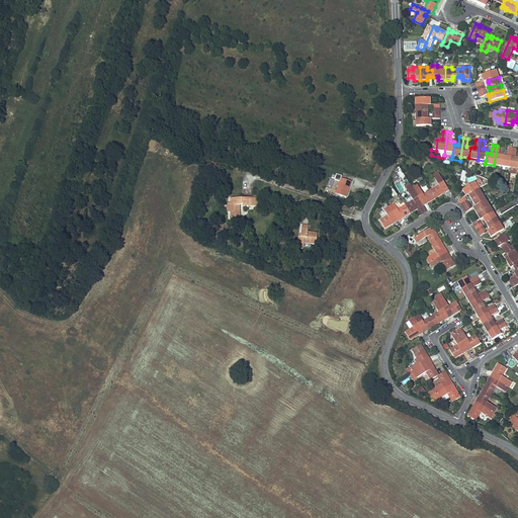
[(497,146),(494,165),(502,166),(503,156),(499,155),(500,154),(501,146),(497,146)]
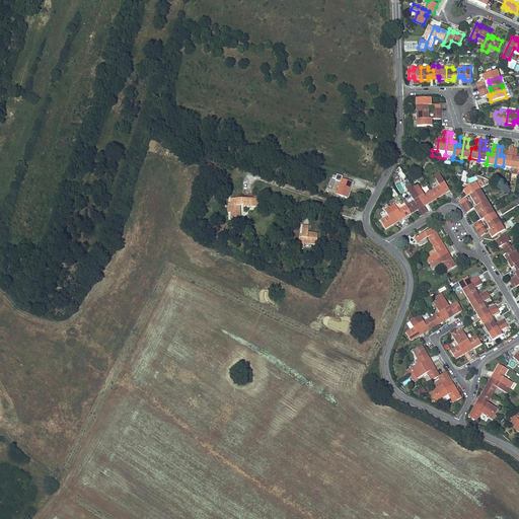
[(504,156),(503,166),(511,168),(514,148),(510,148),(509,155),(509,156),(504,156)]
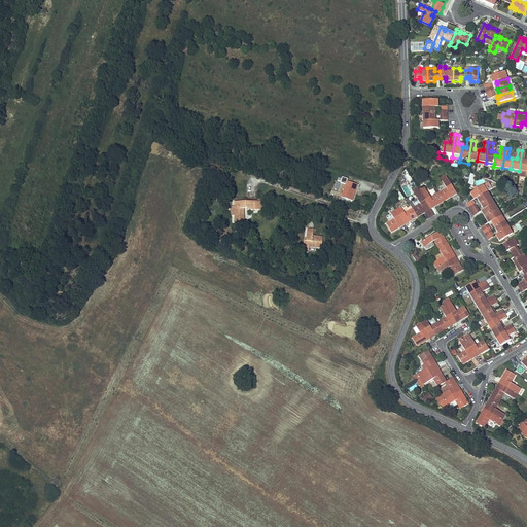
[(522,150),(519,171),(518,176),(526,177),(526,171),(526,160),(525,161),(525,159),(526,151),(522,150)]
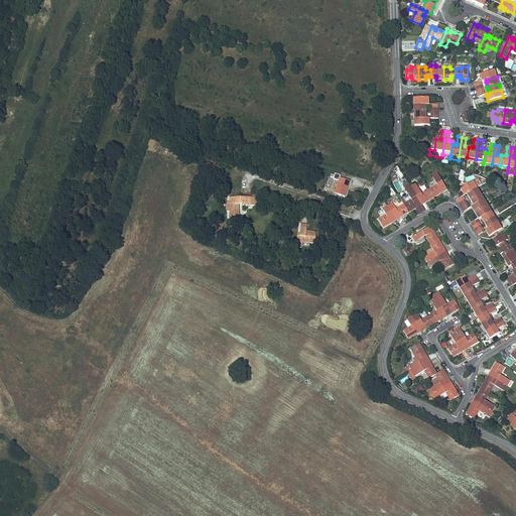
[(429,188),(434,198),(439,195),(442,192),(441,191),(442,190),(443,191),(447,189),(436,171),(431,174),(437,184),(429,188)]
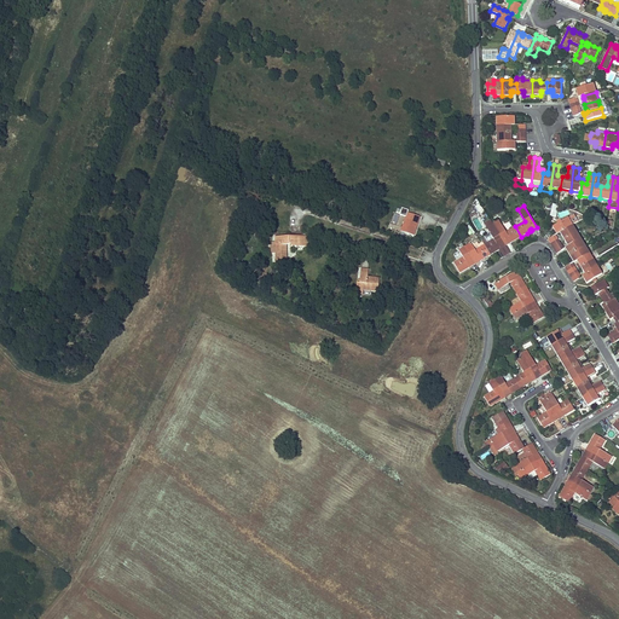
[(418,221),(420,217),(406,213),(400,231),(414,235),(416,227),(415,227),(417,220),(418,221)]
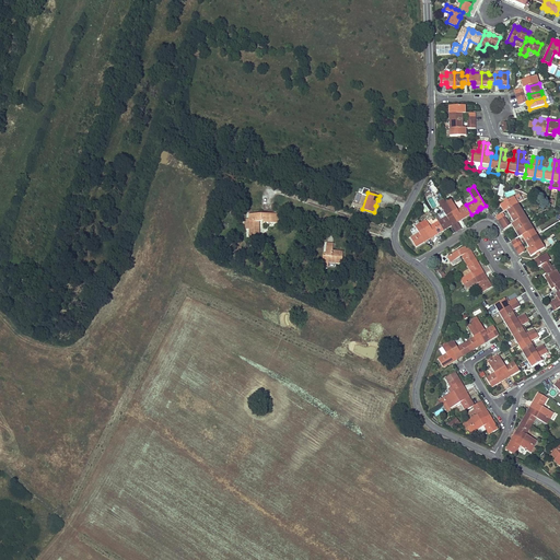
[(504,212),(506,210),(517,203),(523,201),(518,195),(500,206),(502,209),(504,212)]
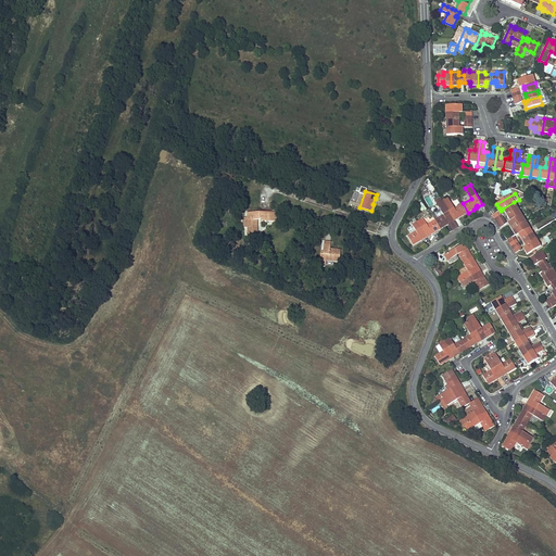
[(442,201),(454,220),(458,219),(457,217),(458,216),(459,218),(462,216),(468,213),(463,203),(454,209),(447,198),(442,201)]
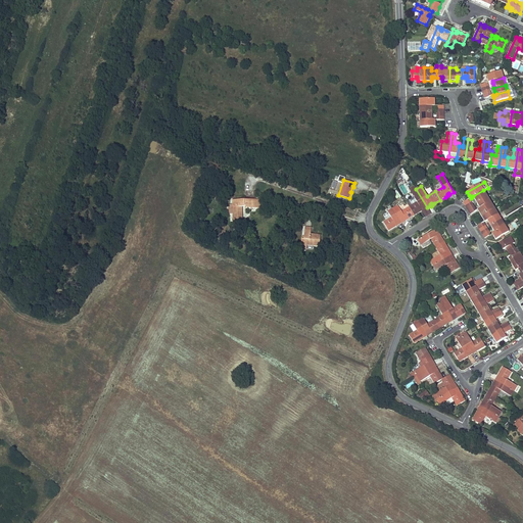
[(410,207),(415,216),(420,212),(423,210),(422,209),(423,208),(424,209),(427,207),(416,189),(411,192),(414,197),(417,202),(413,205),(411,206),(410,207)]
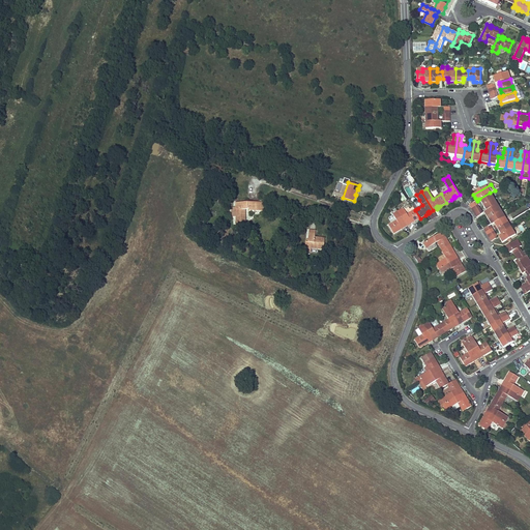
[(483,203),(484,205),(494,199),(490,193),(479,199),(481,202),(482,204),(483,203)]
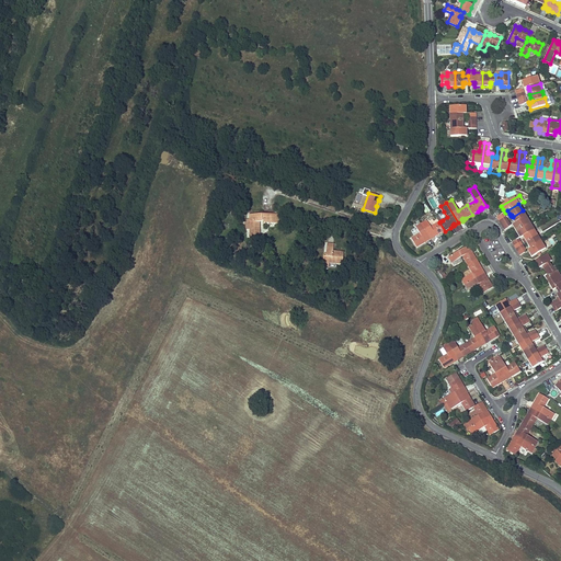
[(515,221),(516,222),(526,217),(523,210),(513,217),(512,217),(513,220),(514,222),(515,221)]
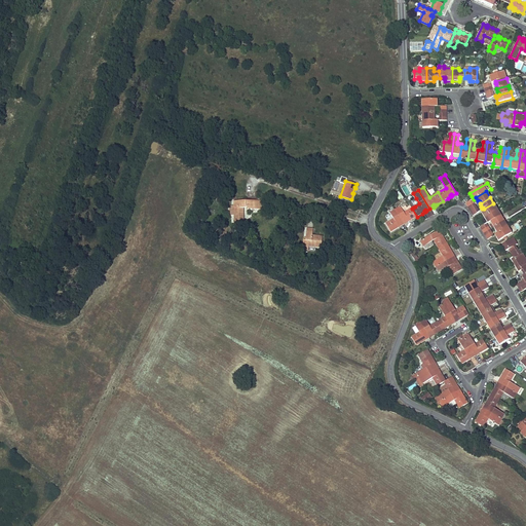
[(259,210),(259,200),(233,201),(233,207),(231,207),(231,209),(229,209),(229,216),(233,216),(233,223),(243,223),(243,209),(247,209),(247,210),(259,210)]
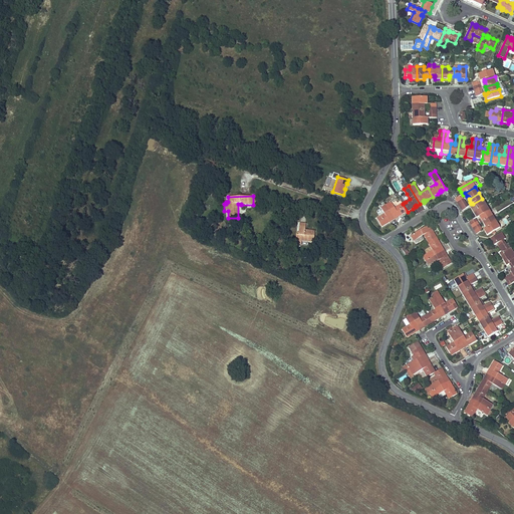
[(473,206),(476,211),(486,205),(482,199),(473,204),(474,206),(473,206)]
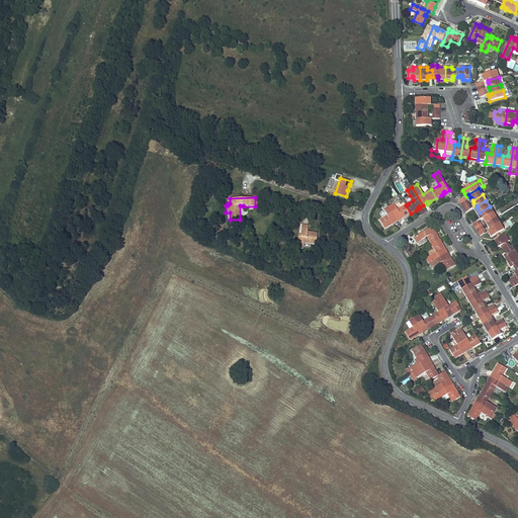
[(390,206),(398,222),(401,220),(401,218),(402,217),(403,219),(406,217),(411,213),(406,205),(402,207),(398,209),(396,205),(395,203),(390,206)]
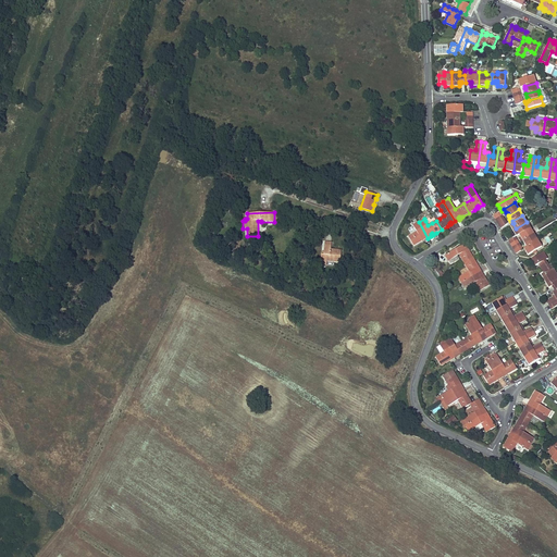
[(450,222),(449,223),(450,224),(454,232),(459,229),(455,221),(452,223),(450,222)]
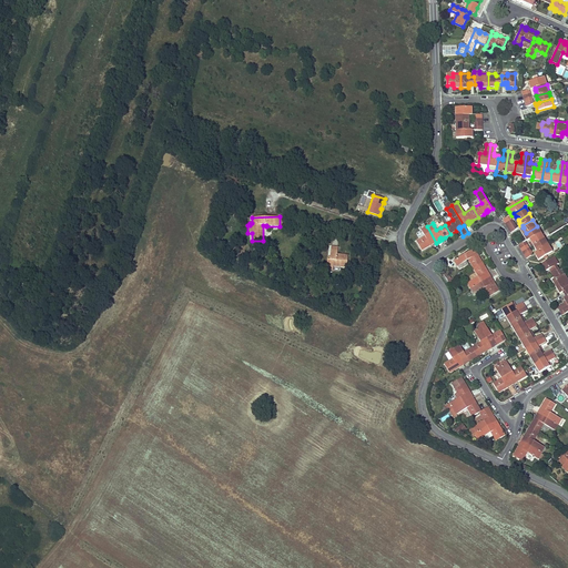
[(425,236),(416,242),(422,251),(429,246),(430,245),(429,244),(432,243),(433,245),(436,243),(427,226),(421,230),(425,236)]
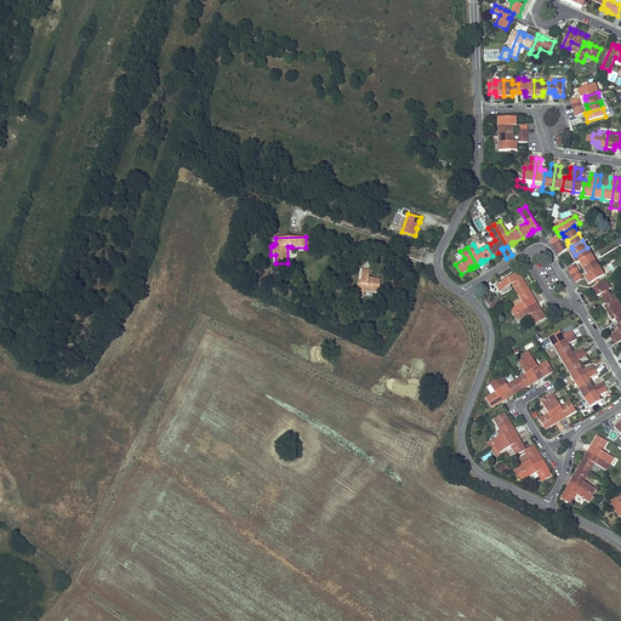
[(587,248),(575,255),(577,260),(579,260),(580,261),(592,254),(587,248)]
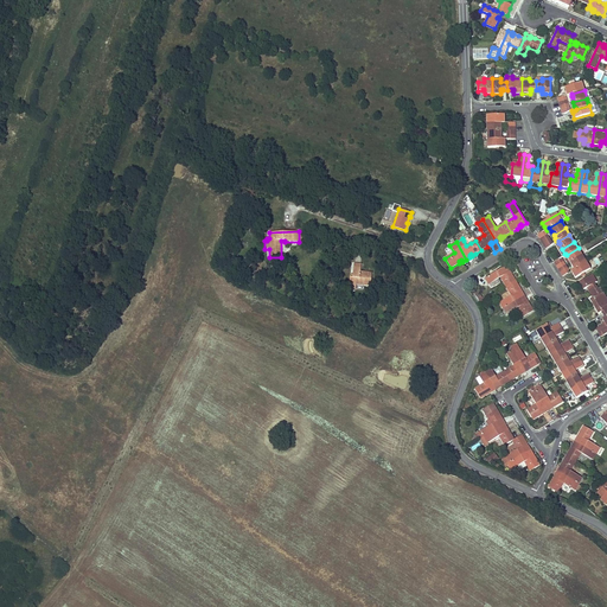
[(569,260),(570,262),(582,255),(579,248),(567,255),(568,256),(567,257),(569,260)]
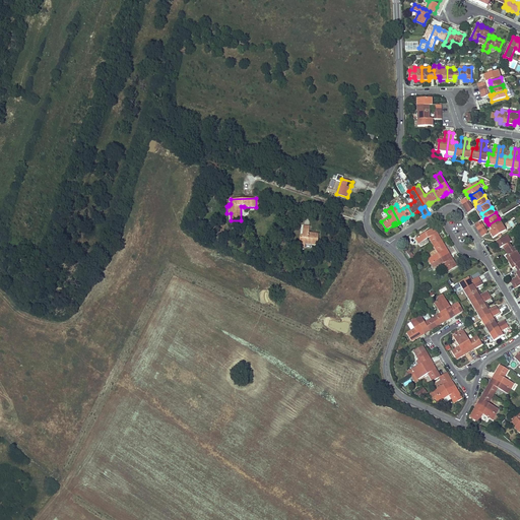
[(491,228),(491,230),(492,229),(493,231),(503,224),(499,218),(489,224),(491,228)]
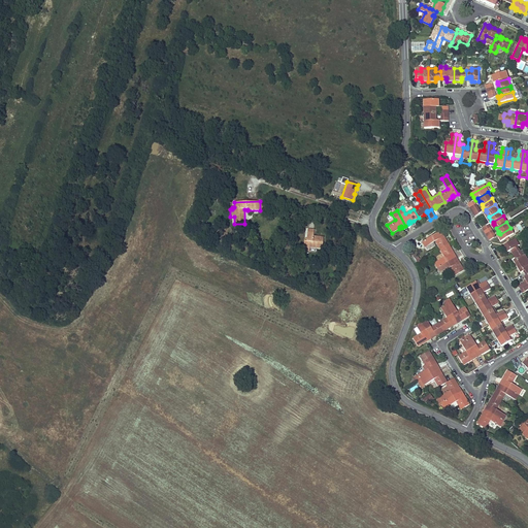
[(499,234),(497,236),(499,240),(500,242),(514,234),(510,228),(500,234),(499,234)]
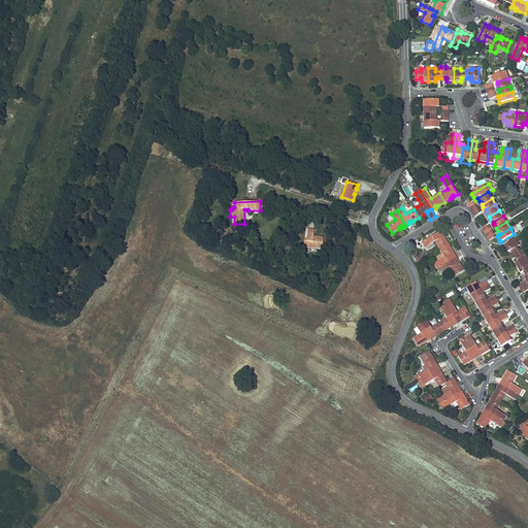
[(314,236),(315,230),(308,229),(307,239),(305,239),(303,254),(309,255),(310,249),(323,250),(324,237),(314,236)]
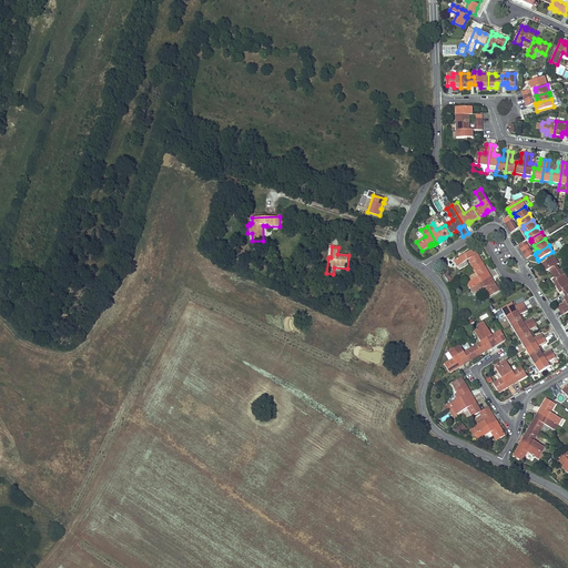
[(468,260),(473,269),(483,263),(479,257),(477,254),(476,255),(475,253),(476,252),(474,249),(454,261),(457,266),(468,260)]
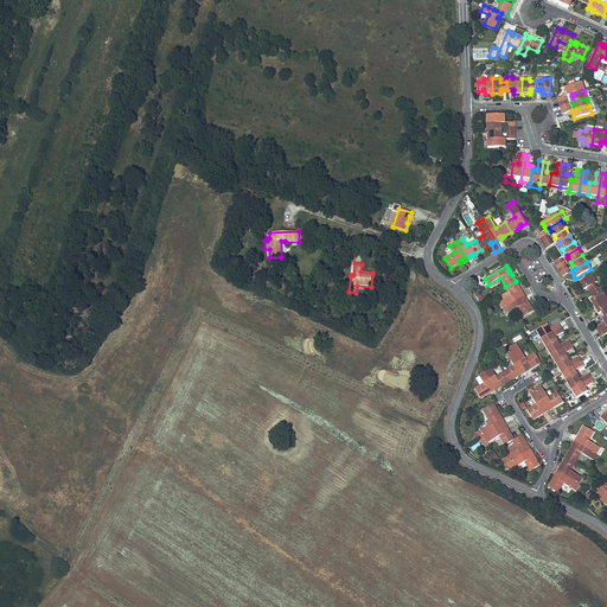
[(588,289),(589,293),(598,288),(594,283),(596,282),(593,275),(580,282),(583,291),(587,288),(590,286),(590,288),(588,289)]
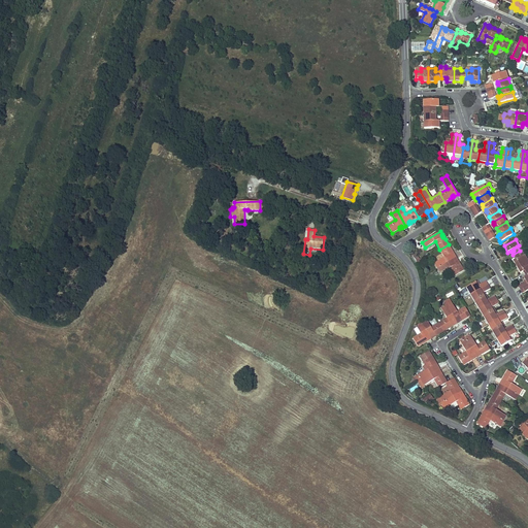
[(434,263),(437,268),(456,257),(455,254),(453,255),(452,254),(454,253),(452,250),(449,244),(439,250),(444,258),(434,263)]
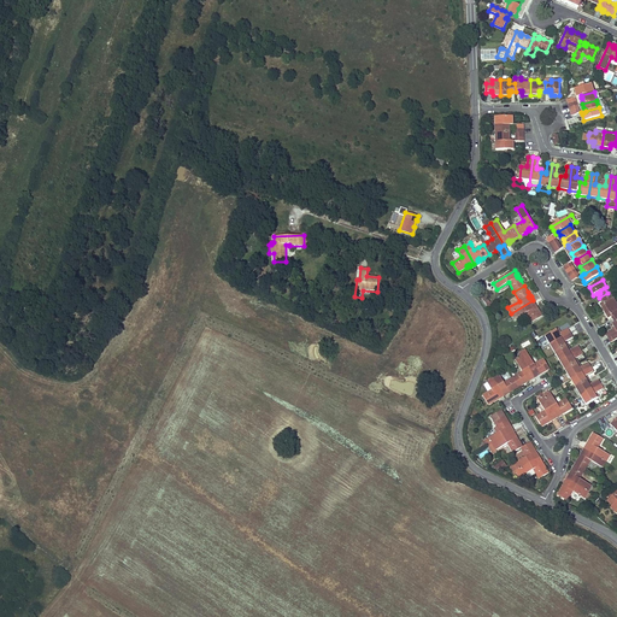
[(607,293),(599,298),(601,301),(605,300),(606,301),(599,305),(601,307),(604,312),(616,304),(616,303),(613,297),(612,297),(610,299),(607,293)]
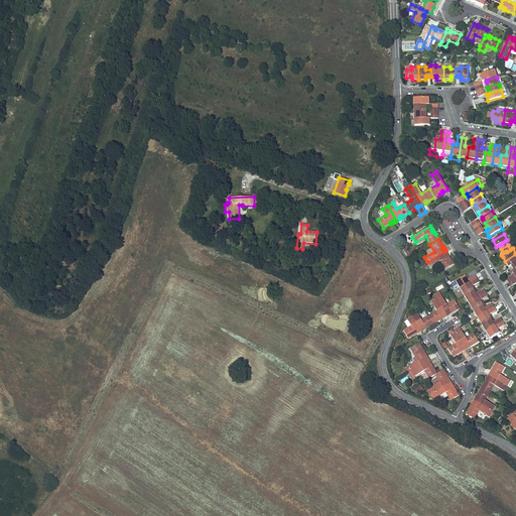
[(445,251),(427,262),(430,267),(440,262),(445,269),(454,264),(452,260),(448,256),(447,257),(446,256),(447,255),(445,251)]
